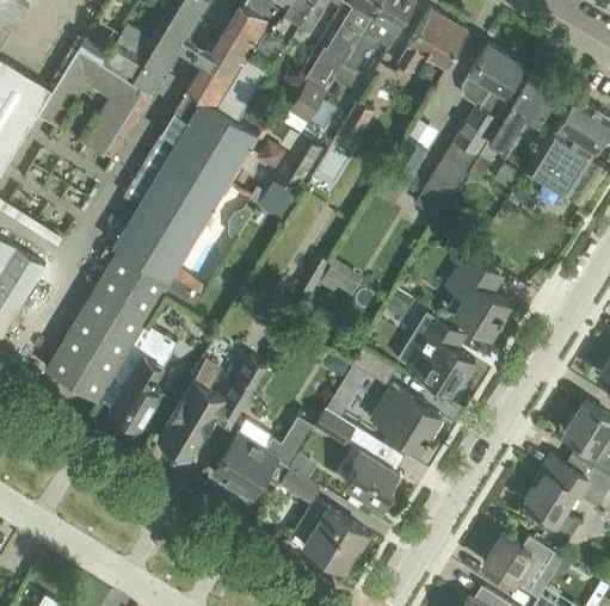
[(36,0),(0,0),(0,28),(18,22),(23,24),(36,0)]
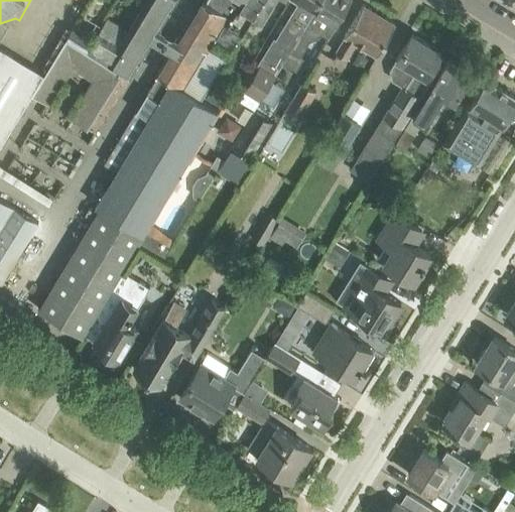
[(184,93),(216,42),(241,0),(210,0),(207,5),(205,4),(177,46),(158,35),(179,0),(152,0),(111,70),(67,41),(44,77),(32,98),(50,109),(73,73),(92,84),(70,121),(89,132),(122,77),(130,82),(152,45),(171,56),(158,77),(184,93)]
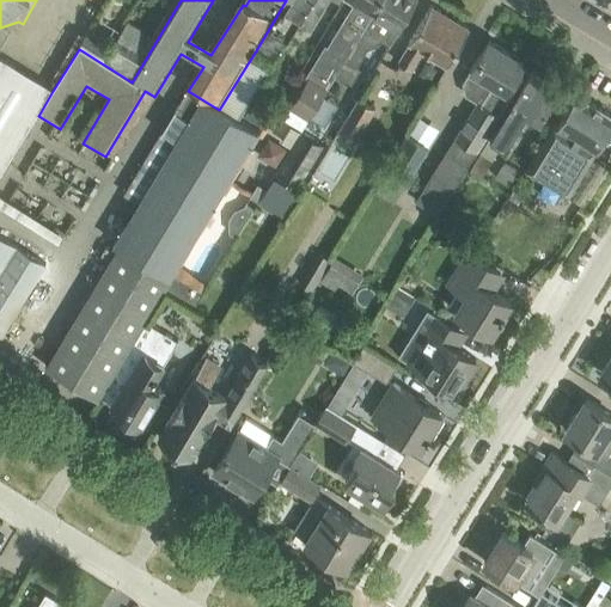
[(299,26),(300,28),(316,0),(286,0),(256,50),(277,63),(299,26)]
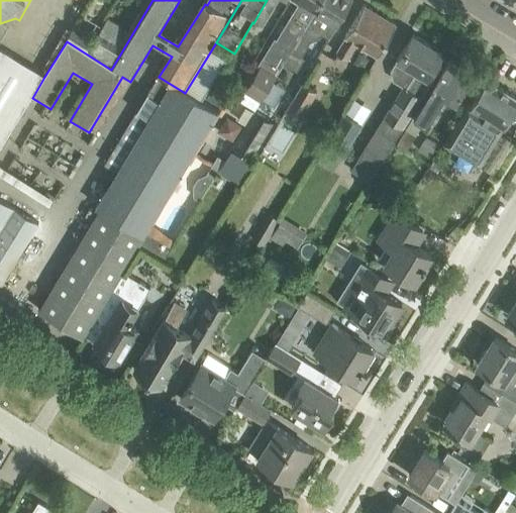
[(292,0),(301,6),(278,44),(276,43),(260,70),(262,71),(247,93),(262,102),(285,66),(323,0),(292,0)]
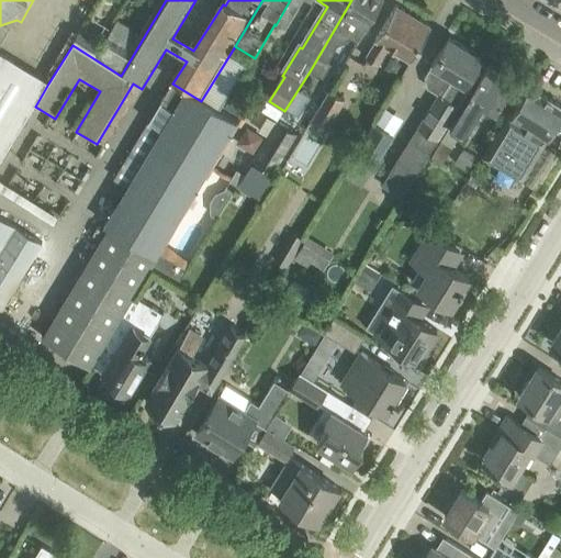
[(290,0),(276,25),(285,32),(304,0),(311,0),(313,1),(313,0),(290,0)]
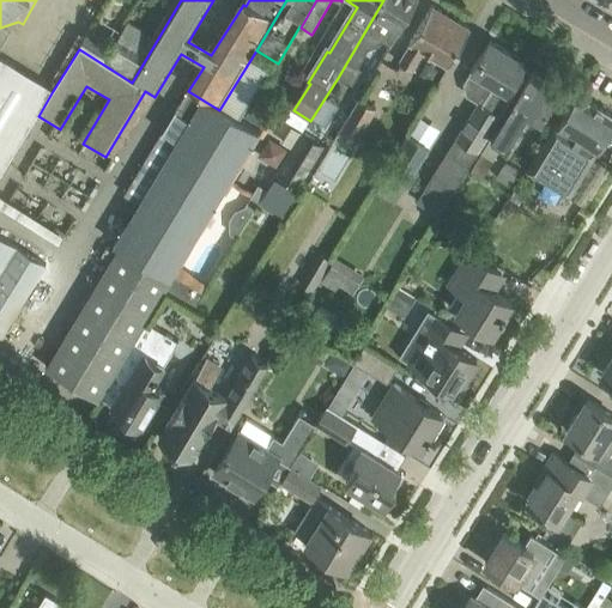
[(420,1),(417,0),(383,0),(338,78),(353,87),(362,73),(358,71),(369,53),(380,48),(383,43),(392,48),(420,1)]
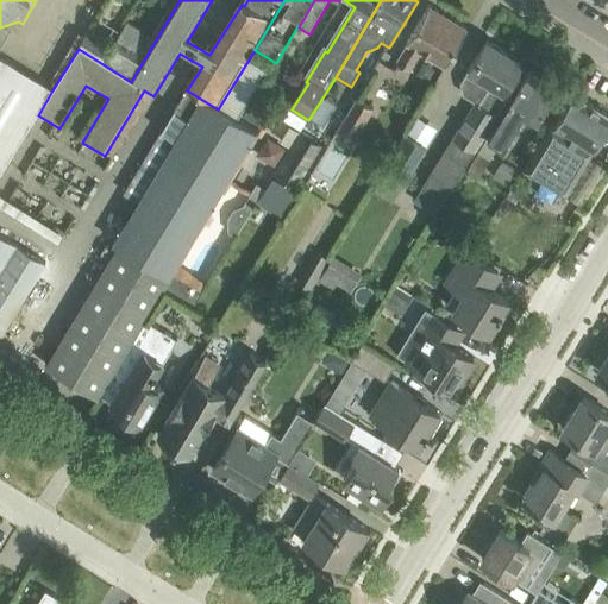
[(425,49),(449,63),(468,32),(430,10),(396,64),(411,74),(425,49)]
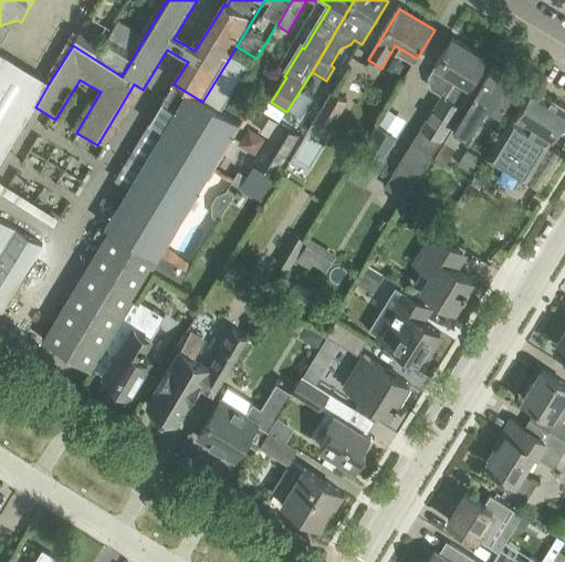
[(81,32),(74,43),(97,58),(104,48),(81,32)]
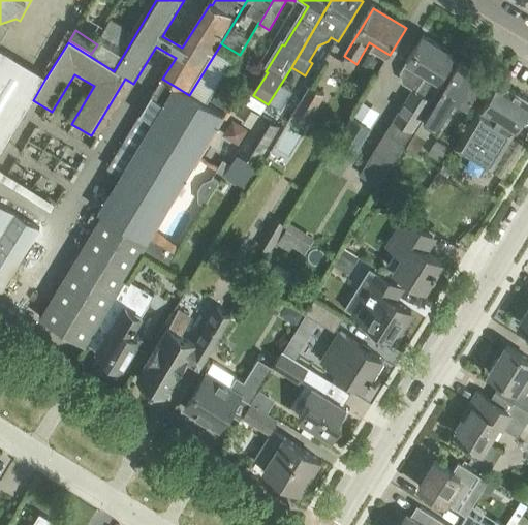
[(454,57),(423,38),(408,63),(426,74),(415,91),(412,89),(393,120),(365,166),(380,176),(454,57)]
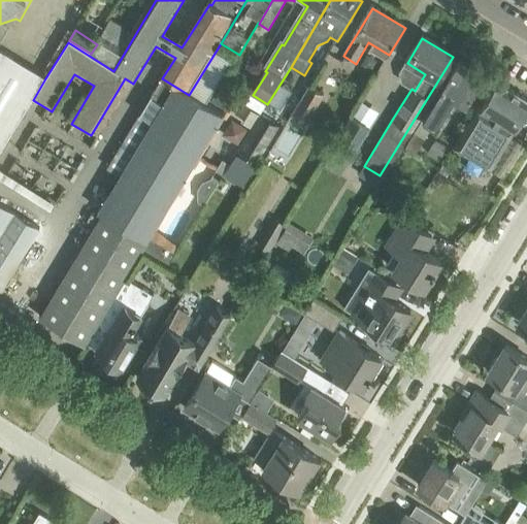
[(97,44),(91,54),(111,67),(120,53),(99,40),(97,44)]
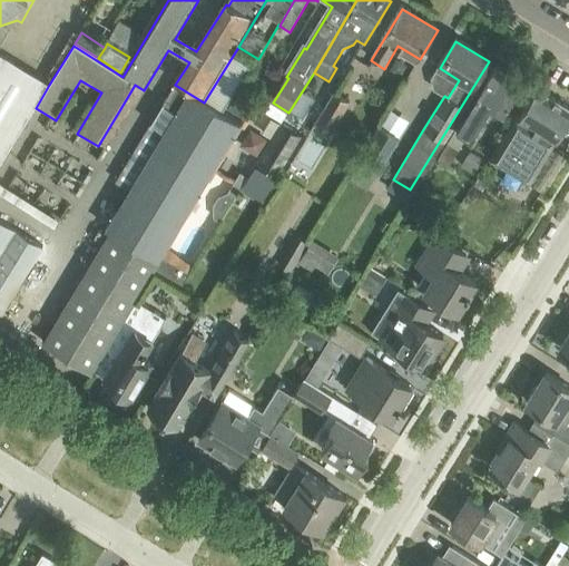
[(0,164),(35,108),(36,108),(49,85),(0,55),(0,164)]
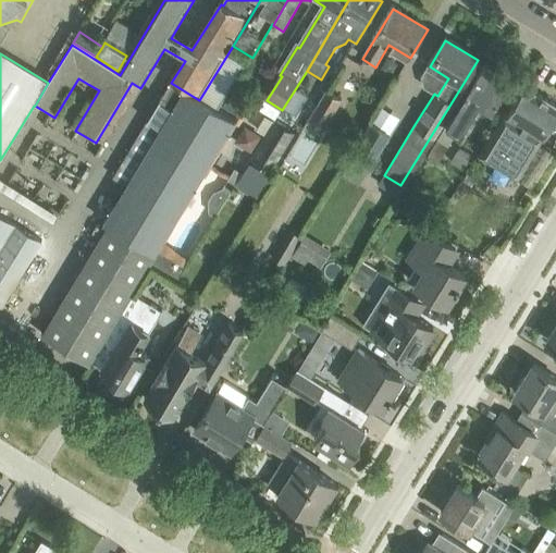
[(429,161),(439,167),(449,149),(447,148),(456,134),(461,138),(481,107),(493,114),(513,82),(486,64),(429,161)]
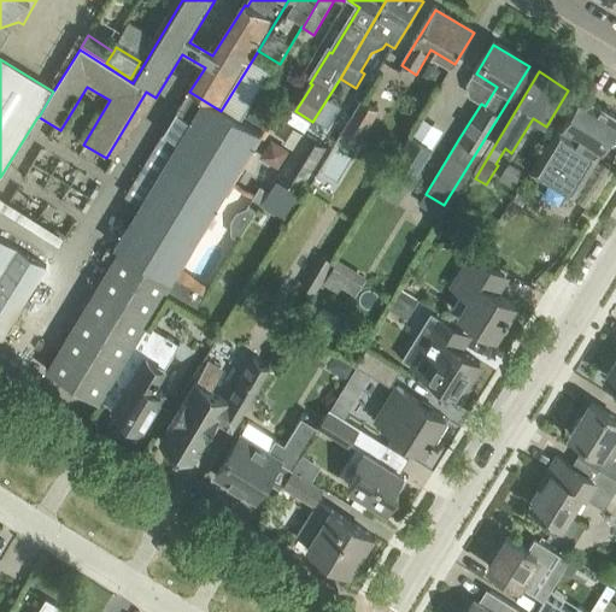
[(532,175),(574,201),(615,133),(615,118),(582,99),(563,130),(559,129),(532,175)]
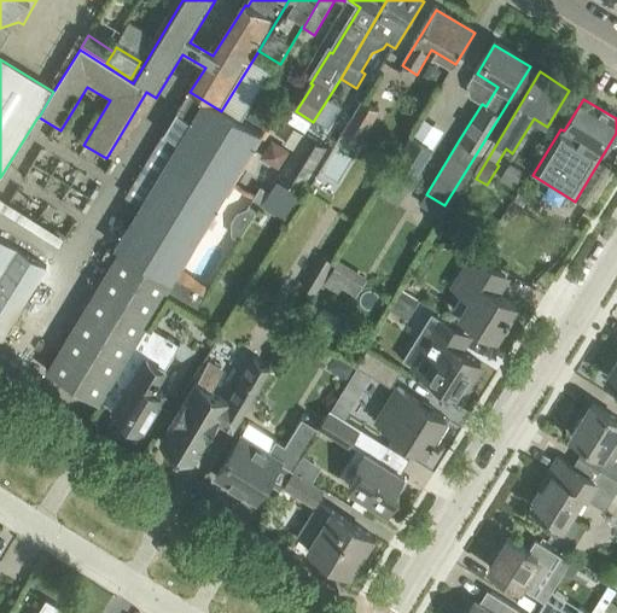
[(361,103),(343,134),(361,145),(379,114),(361,103)]
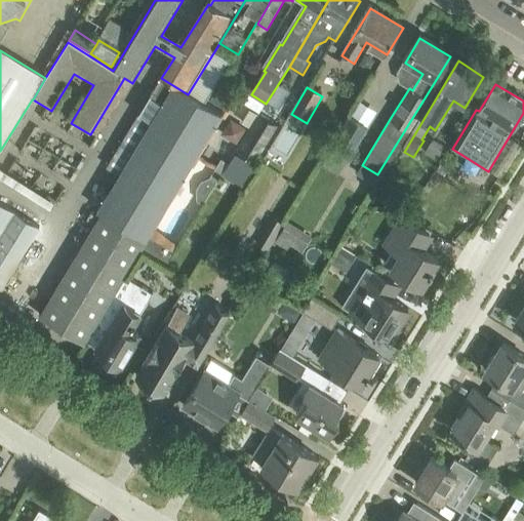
[(143,251),(151,237),(224,117),(175,88),(40,318),(85,346),(96,328),(126,279),(143,251)]
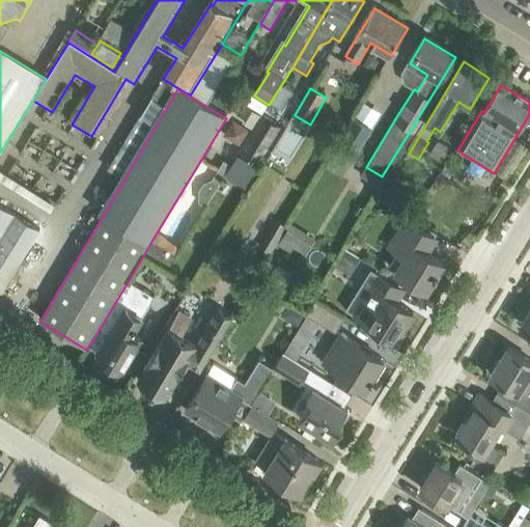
[(222,89),(214,104),(223,110),(229,100),(228,93),(222,89)]
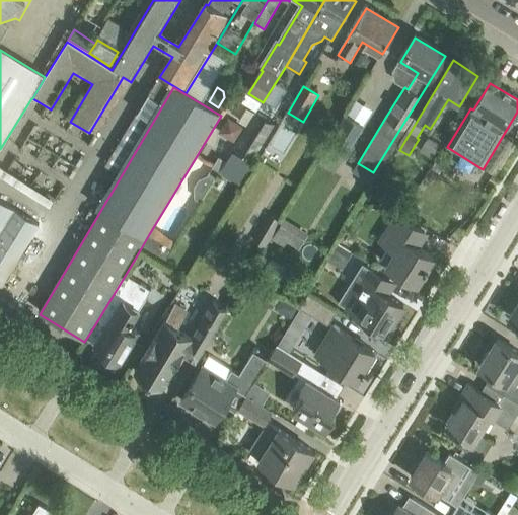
[(255,116),(233,151),(255,165),(278,129),(255,116)]
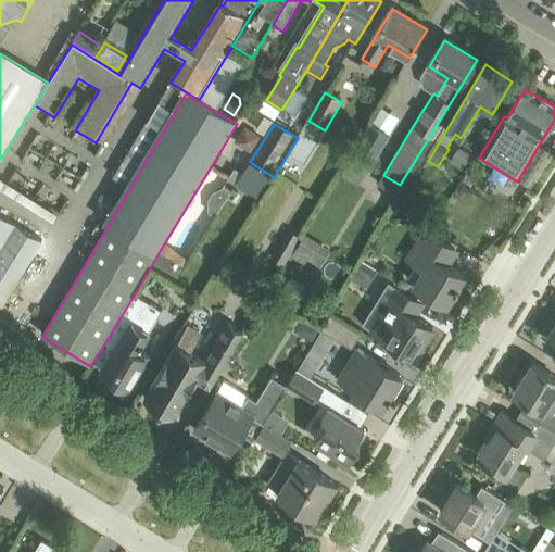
[(369,125),(348,160),(368,173),(390,137),(369,125)]
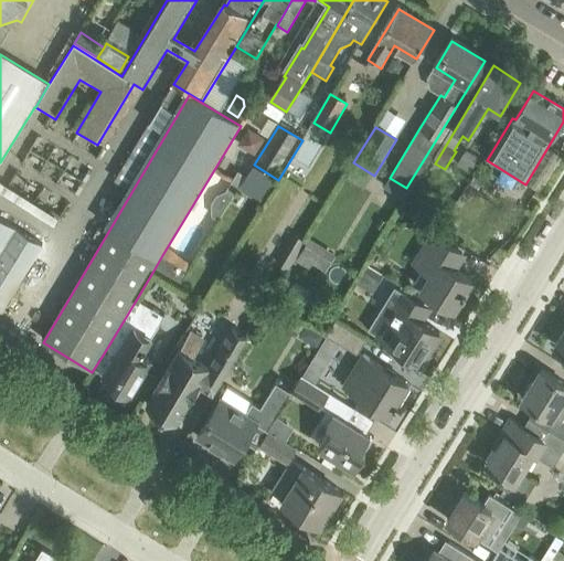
[(216,198),(211,207),(212,220),(219,224),(246,178),(238,173),(225,194),(216,198)]
